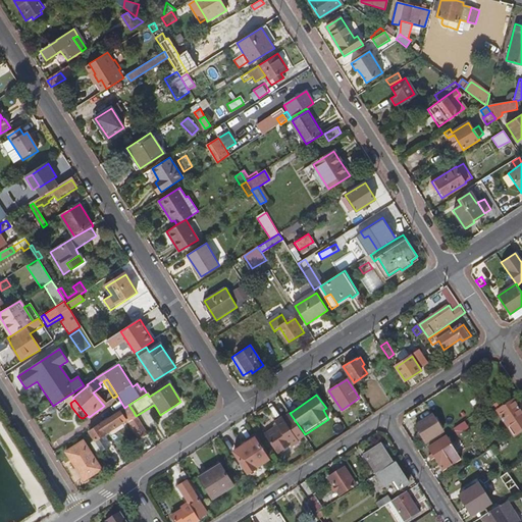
[(521,411),(514,400),(504,407),(498,411),(515,437),(521,432),(521,418),(521,417),(521,416),(521,411)]
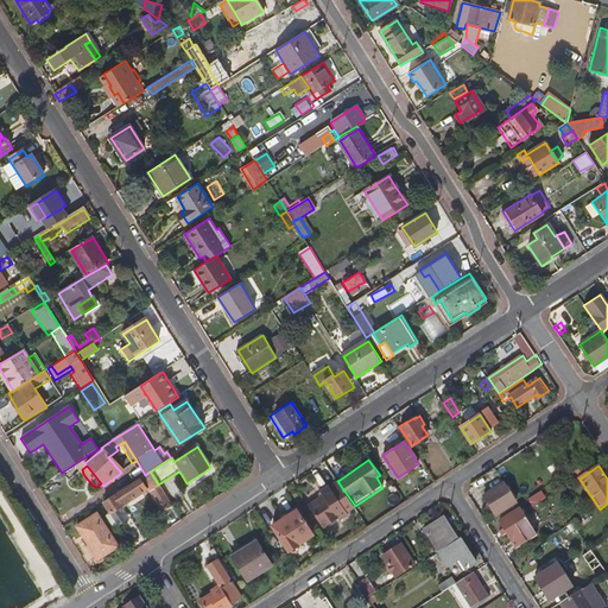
[(580,479),(587,474),(583,468),(576,473),(580,479)]
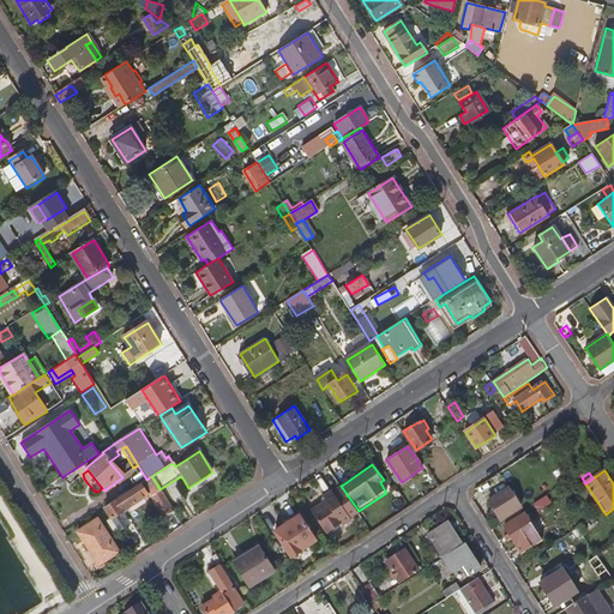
[(578,480),(575,474),(566,480),(567,482),(570,486),(578,480)]
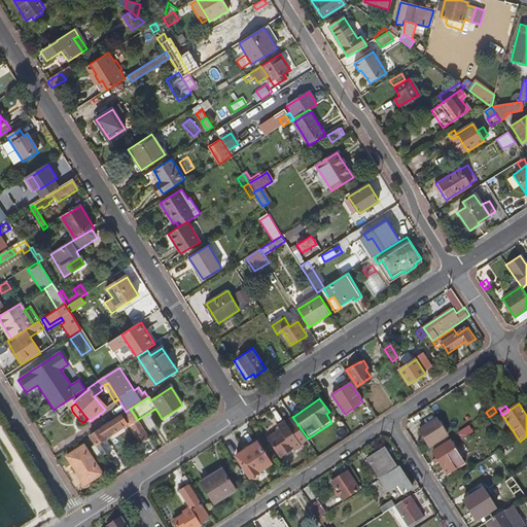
[(58,413),(55,409),(54,410),(48,413),(50,417),(58,413)]
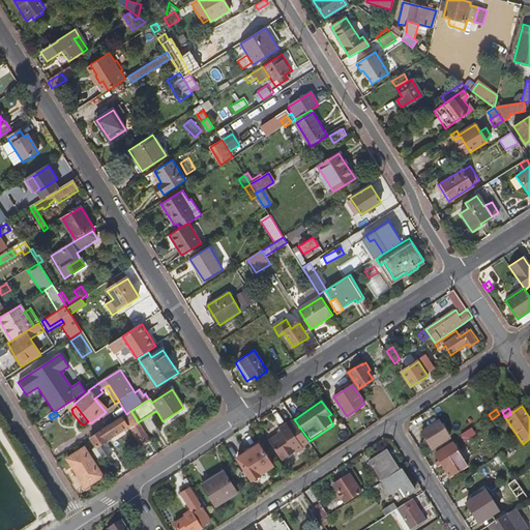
[(100,462),(105,459),(108,457),(100,444),(127,428),(128,429),(130,428),(143,446),(150,442),(138,422),(136,418),(130,411),(126,414),(90,437),(96,446),(92,449),(100,462)]
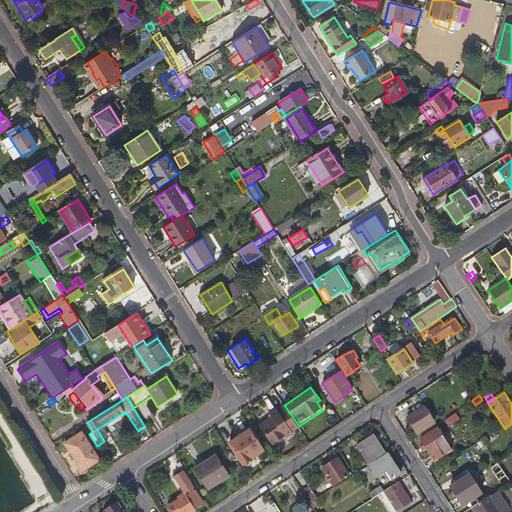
[(299,426),(284,405),(279,410),(278,408),(270,414),(273,417),(261,426),(273,444),(285,435),(286,437),(293,432),(293,430),(299,426)]
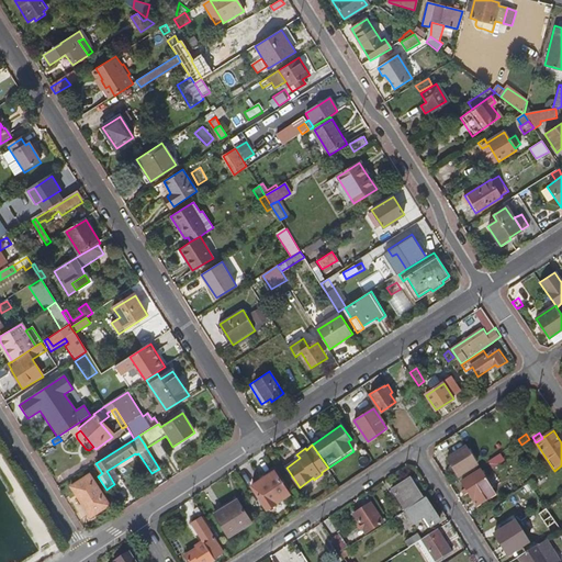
[(475,464),(463,448),(447,460),(458,476),(475,464)]
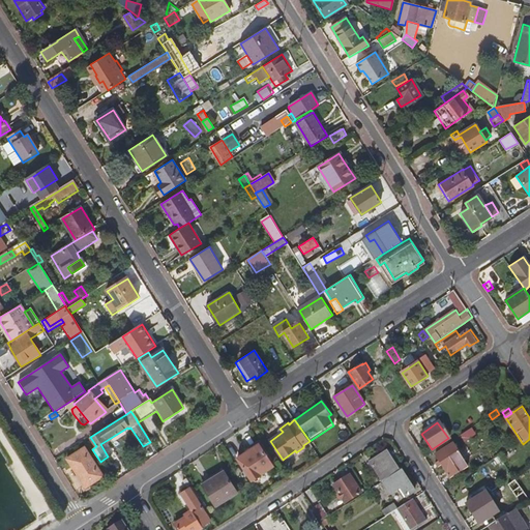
[(253,479),(273,466),(260,444),(259,444),(253,448),(238,459),(253,479)]
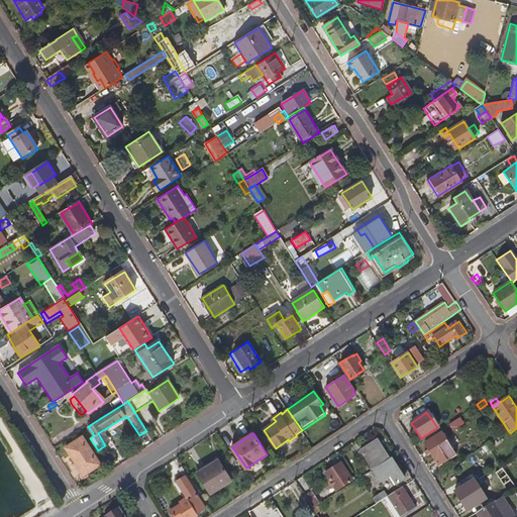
[(438,467),(455,455),(440,433),(424,444),(438,467)]
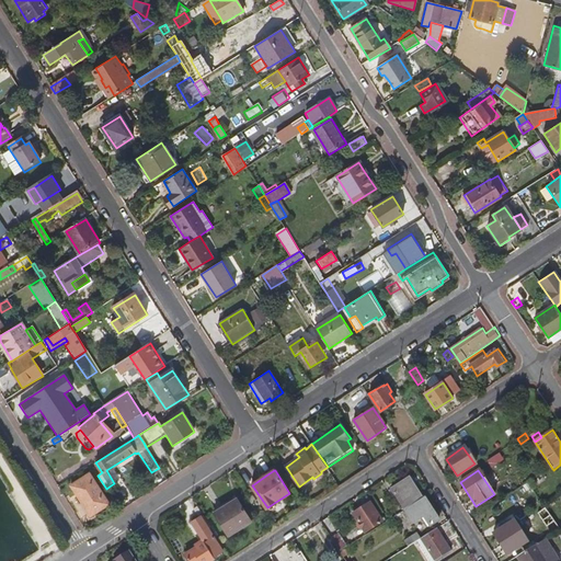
[(70,487),(81,504),(84,501),(93,515),(110,505),(89,473),(70,487)]
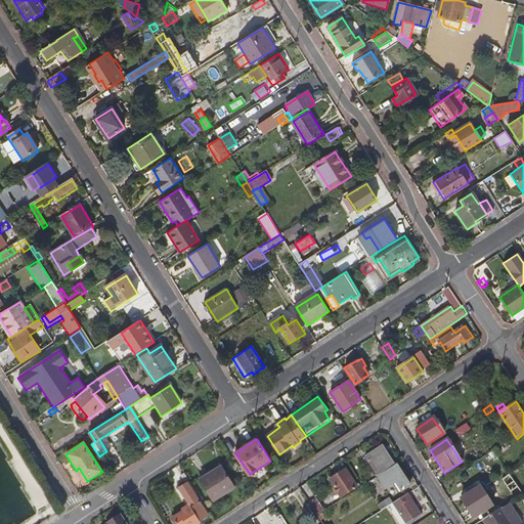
[(379,477),(394,468),(381,447),(364,459),(378,478),(379,477)]
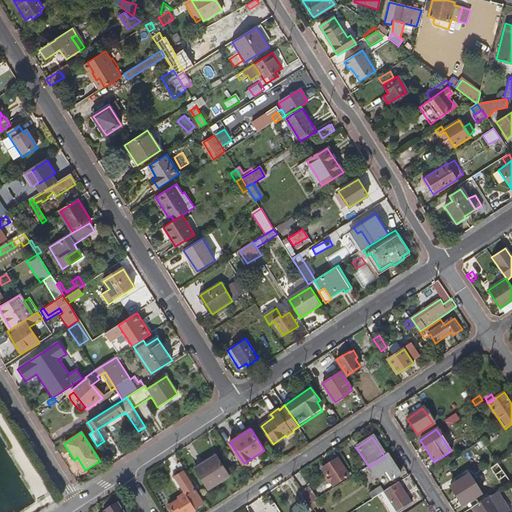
[(210,488),(230,474),(217,453),(196,467),(210,488)]
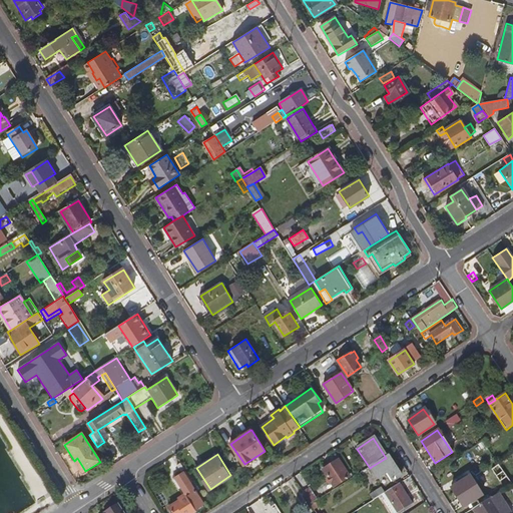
[(403,476),(391,455),(386,458),(371,467),(376,474),(378,473),(379,474),(386,471),(393,482),(403,476)]
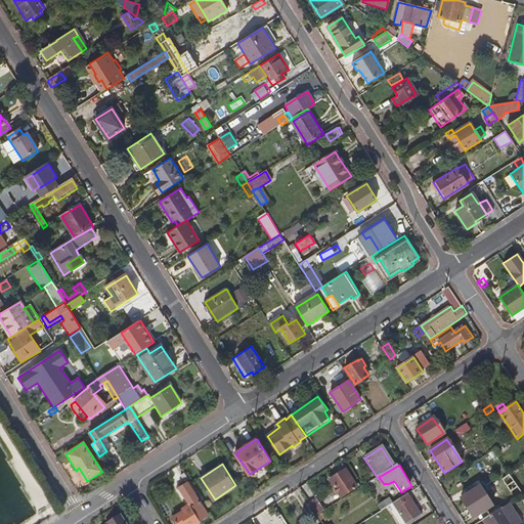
[(79,468),(76,471),(84,483),(87,481),(79,468)]
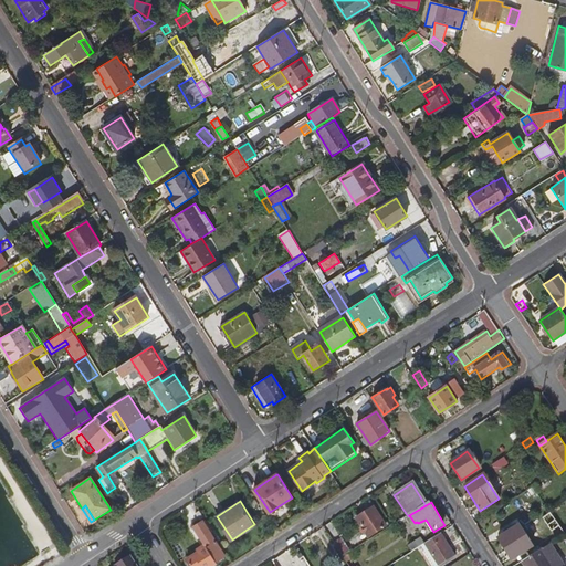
[(368,537),(385,527),(371,509),(356,519),(368,537)]
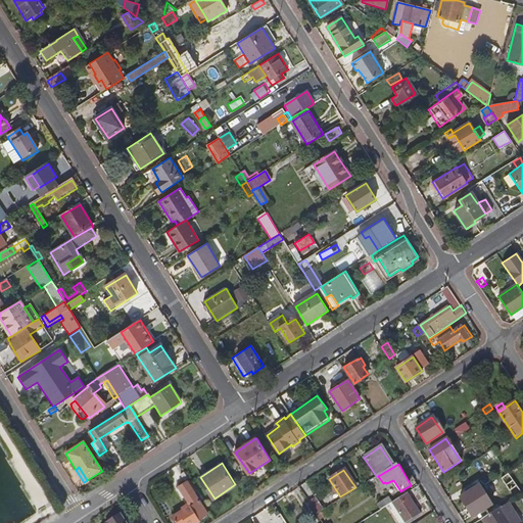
[(467,472),(454,481),(463,495),(481,484),(477,477),(472,480),(467,472)]
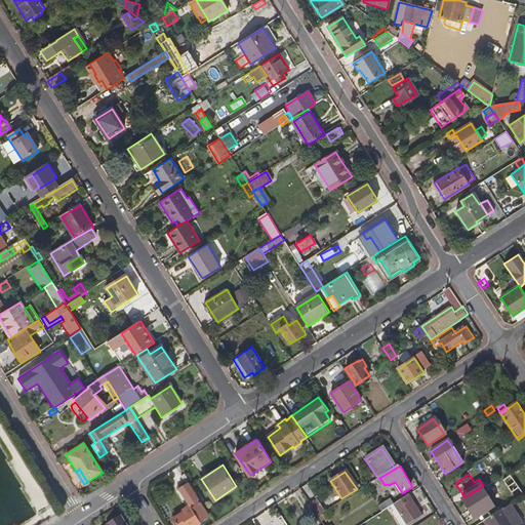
[(496,514),(501,511),(512,505),(521,499),(509,480),(502,484),(505,487),(508,492),(510,494),(498,501),(499,503),(495,507),(492,509),(496,514)]
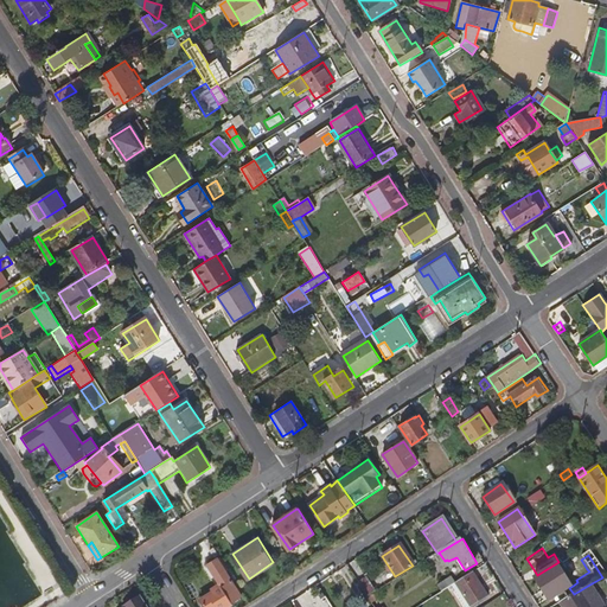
[(205,606),(227,606),(242,598),(217,561),(209,567),(222,586),(213,590),(215,593),(202,602),(205,606)]
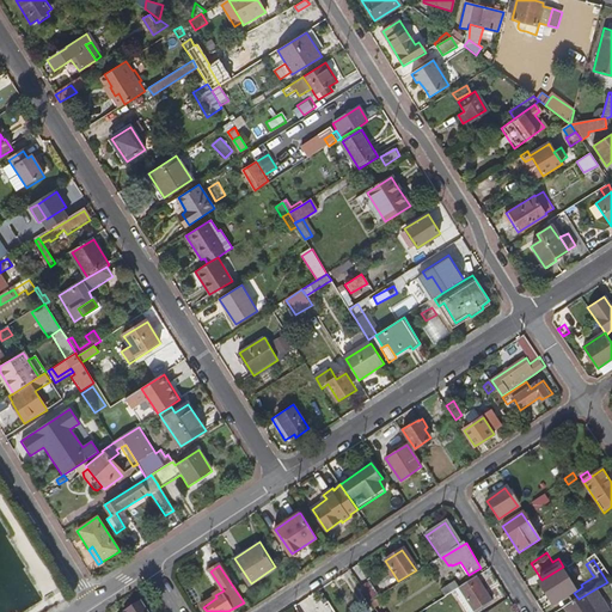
[(574,593),(561,571),(539,585),(552,606),(574,593)]
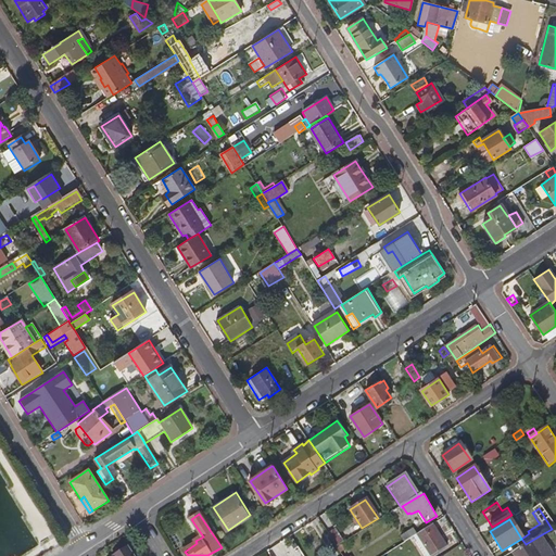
[(521,532),(525,536),(529,533),(528,531),(540,523),(538,521),(521,532)]
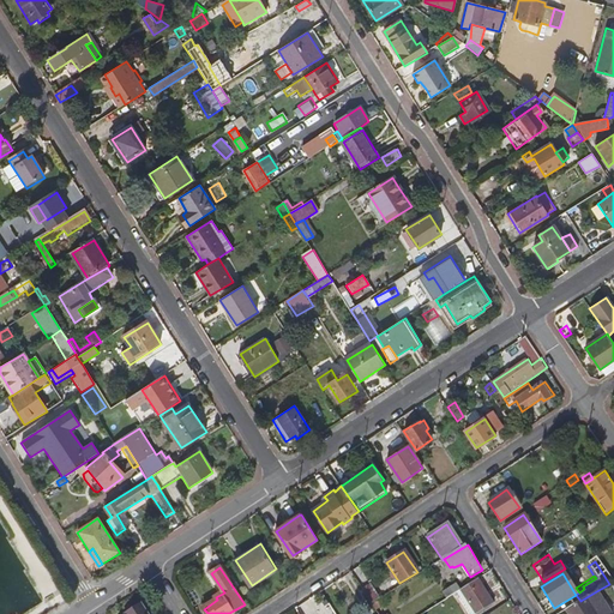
[(493,603),(479,579),(464,589),(463,590),(457,594),(470,613),(476,613),(477,613),(493,603)]
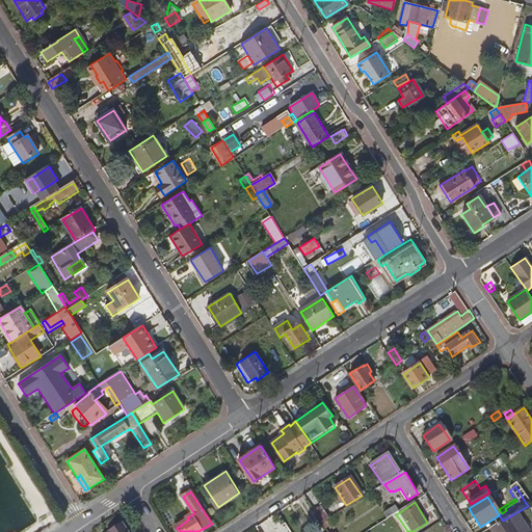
[(401,511),(402,510),(398,505),(386,512),(389,519),(396,514),(401,511)]
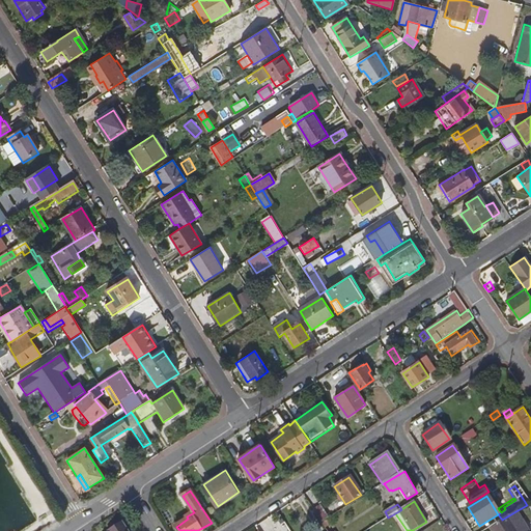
[(313,510),(322,523),(329,519),(320,505),(313,510)]
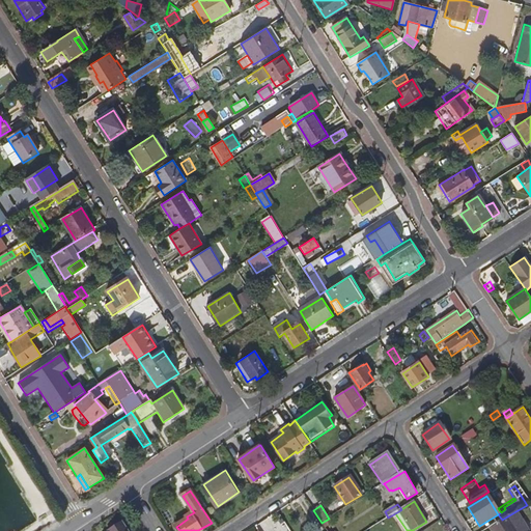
[(507,516),(515,530),(529,530),(518,510),(507,516)]
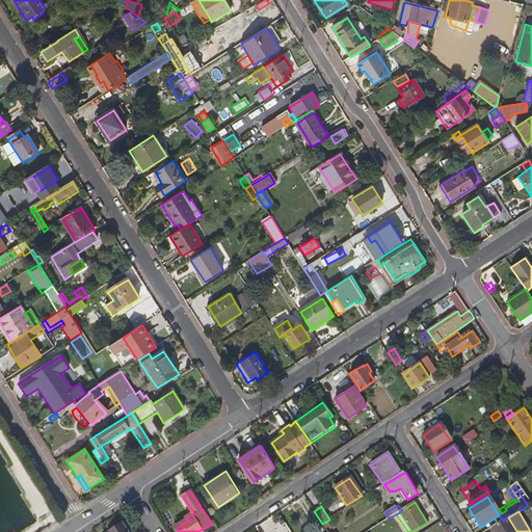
[(329,520),(322,524),(326,530),(336,524),(331,517),(329,520)]
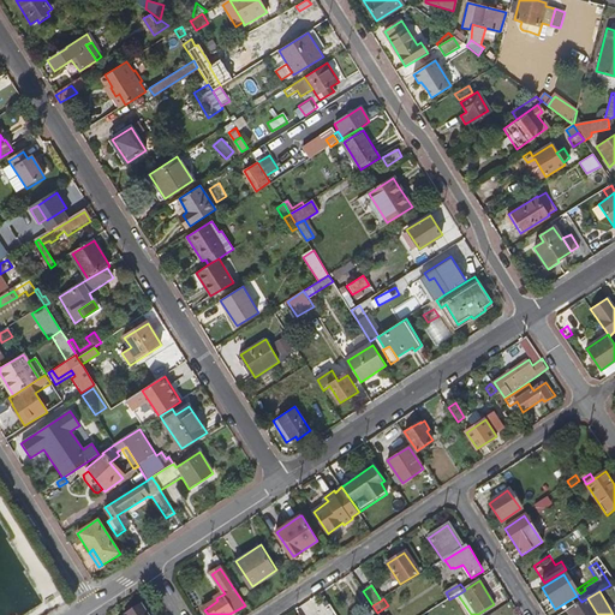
[(581,602),(567,610),(568,614),(597,614),(587,598),(581,602)]
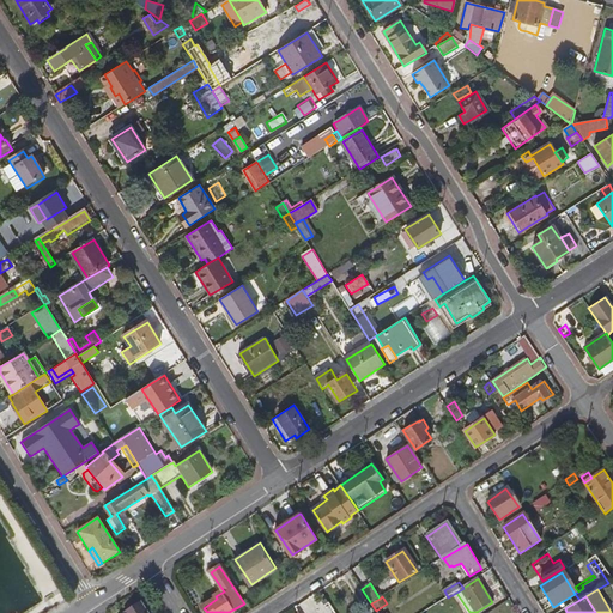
[(146,612),(140,602),(126,612),(146,612)]
